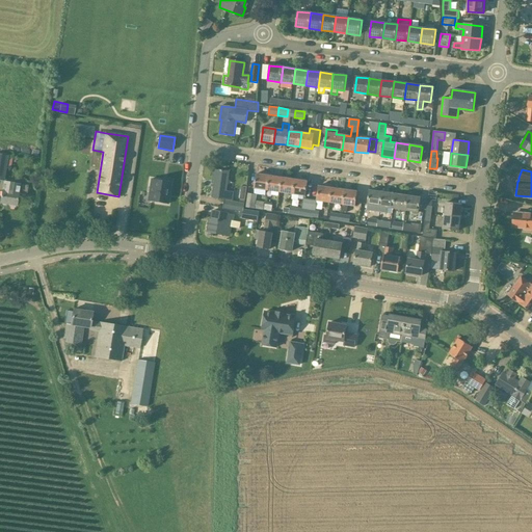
[(213,196),(232,200),(233,192),(225,191),(229,173),(214,170),(213,180),(215,180),(213,196)]
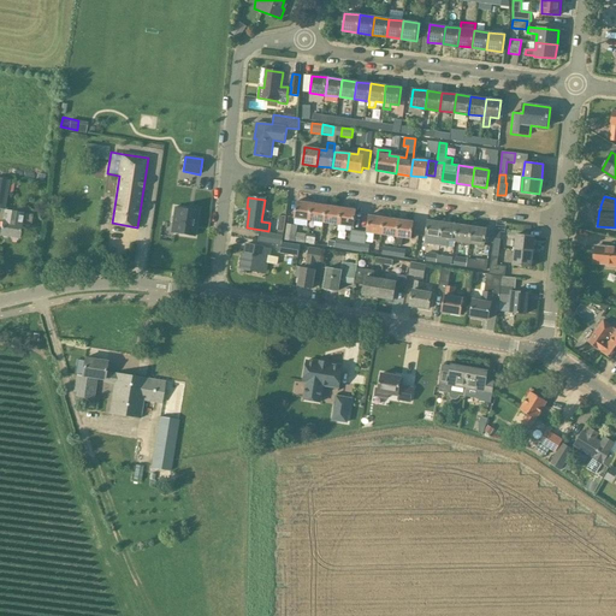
[(309,220),(312,203),(297,201),(295,218),(309,220)]
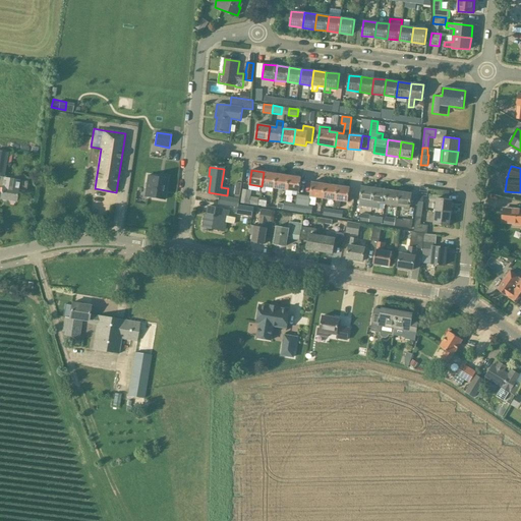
[(276,174),(264,172),(262,186),(274,188),(276,174)]
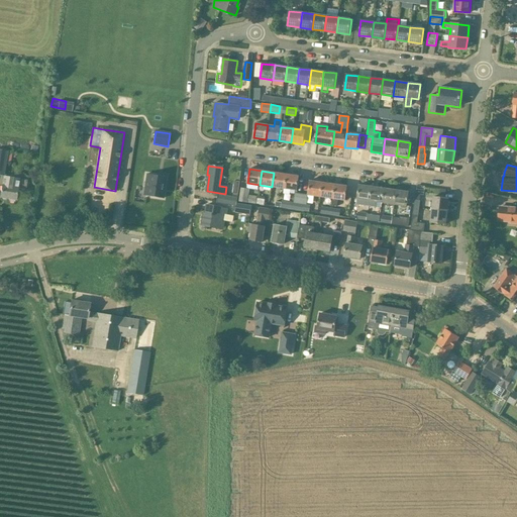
[(274,173),(272,187),(285,188),(287,175),(274,173)]
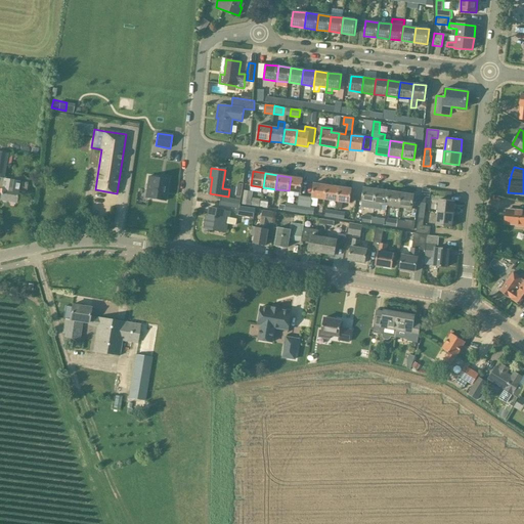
[(148,176),(145,198),(163,200),(163,194),(167,194),(169,179),(148,176)]
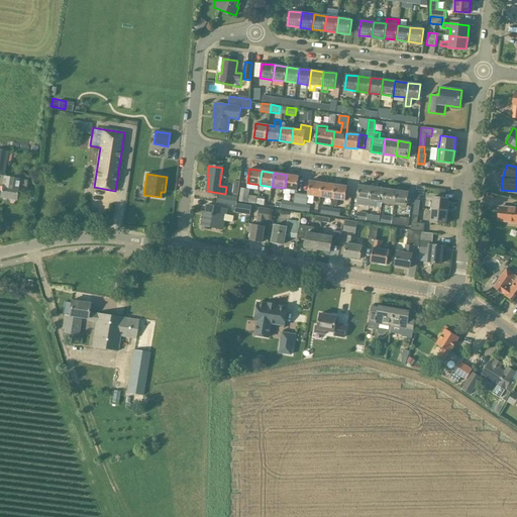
[(299,176),(287,175),(285,188),(297,190),(299,176)]
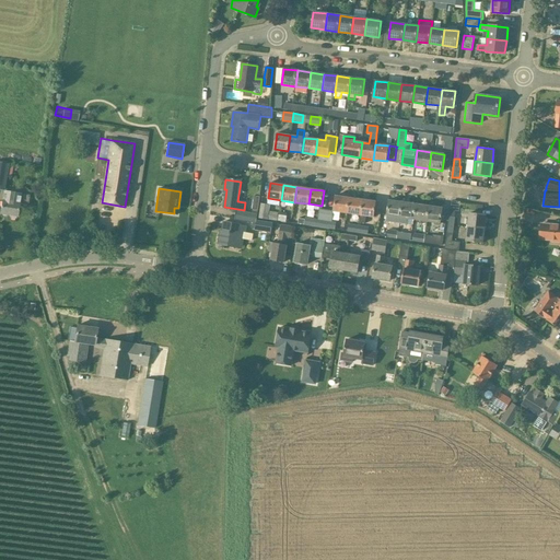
[(28,206),(30,196),(4,191),(2,200),(0,212),(0,213),(18,217),(20,205),(28,206)]
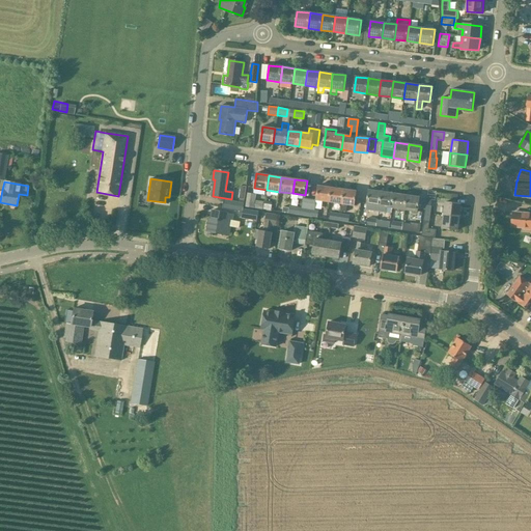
[(243,212),(244,208),(247,187),(242,186),(239,201),(224,199),(223,208),(243,212)]
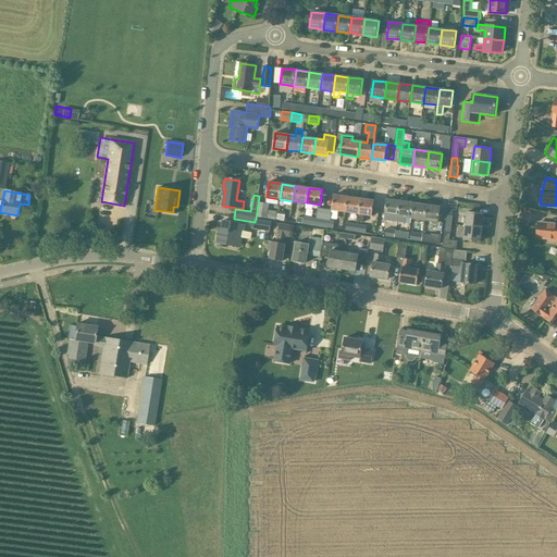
[(332,210),(345,212),(347,197),(334,195),(332,210)]
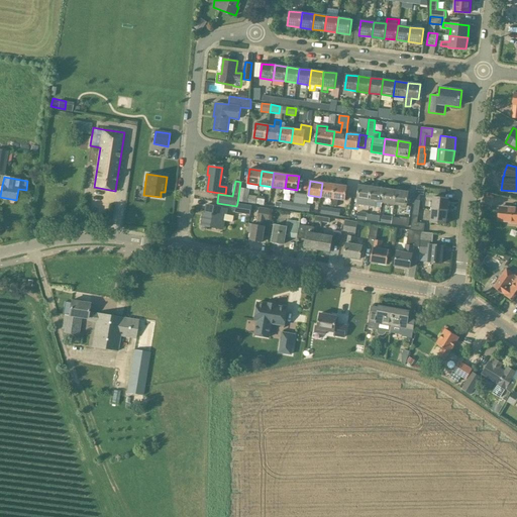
[(335,185),(322,183),(320,197),(333,198),(335,185)]
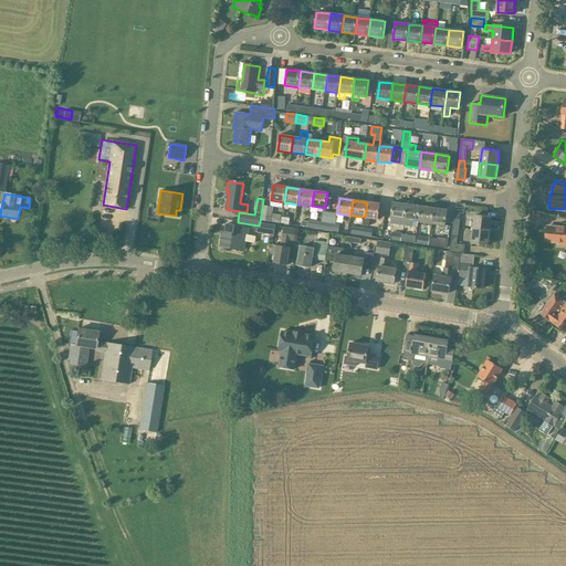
[(367,202),(365,217),(364,222),(369,223),(370,218),(378,219),(380,203),(367,202)]
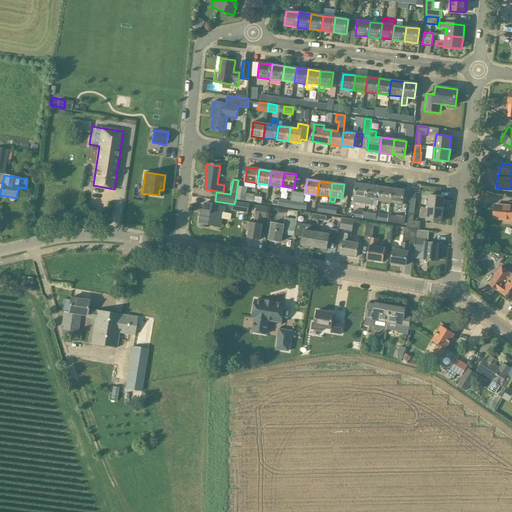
[(365,202),(366,199),(368,185),(355,183),(353,200),(365,202)]
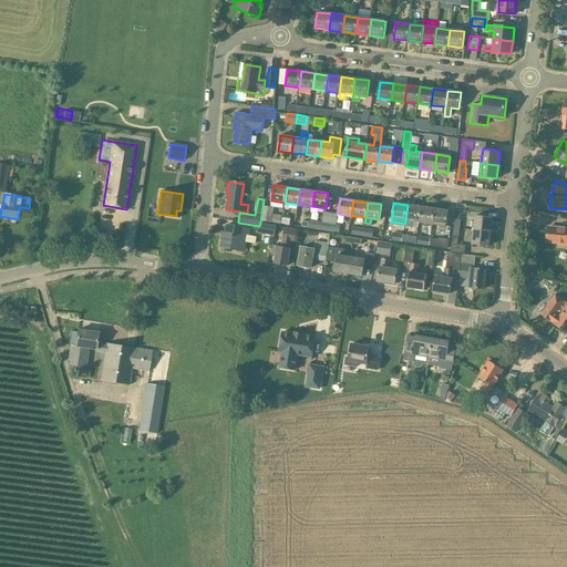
[(405,220),(419,222),(421,207),(408,205),(405,220)]
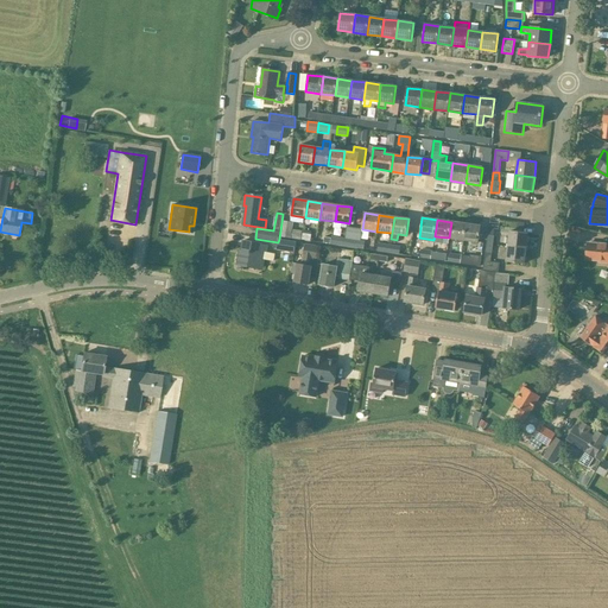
[(282,236),(302,240),(303,230),(292,229),(293,222),(284,221),(282,236)]
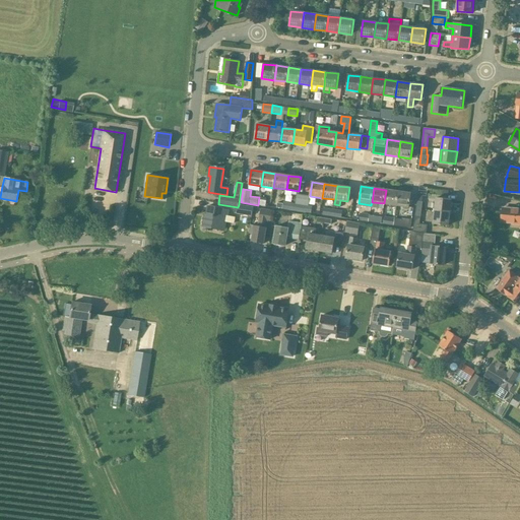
[(398,191),(386,190),(384,203),(396,205),(398,191)]
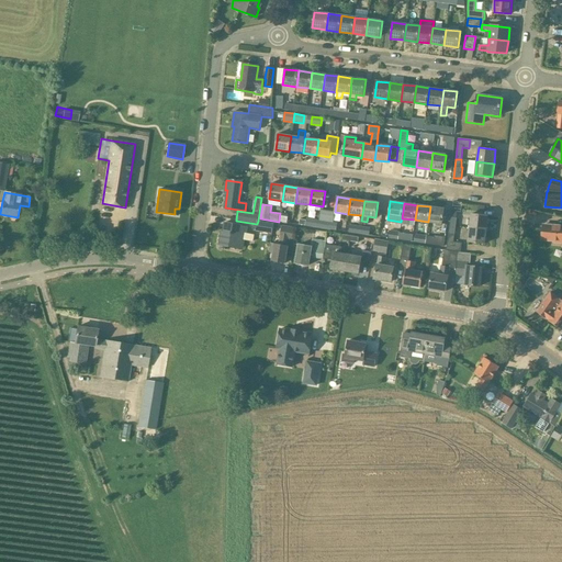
[(445,209),(430,206),(428,222),(442,224),(445,209)]
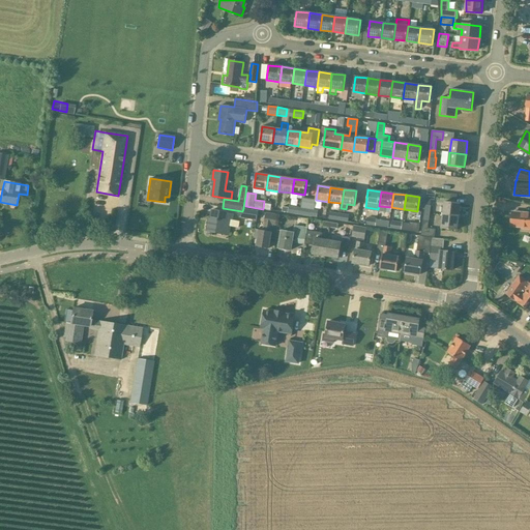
[(303,207),(299,207),(298,214),(307,215),(310,199),(304,198),(303,207)]
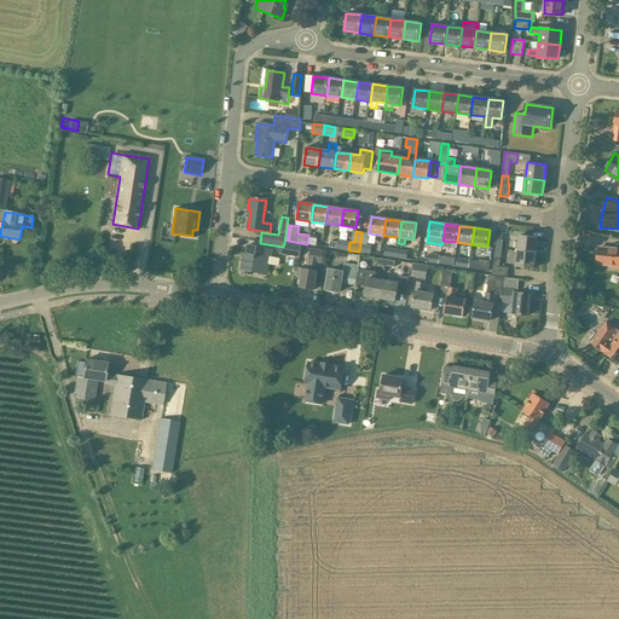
[(369,233),(362,232),(359,252),(371,254),(371,249),(372,246),(368,244),(369,233)]
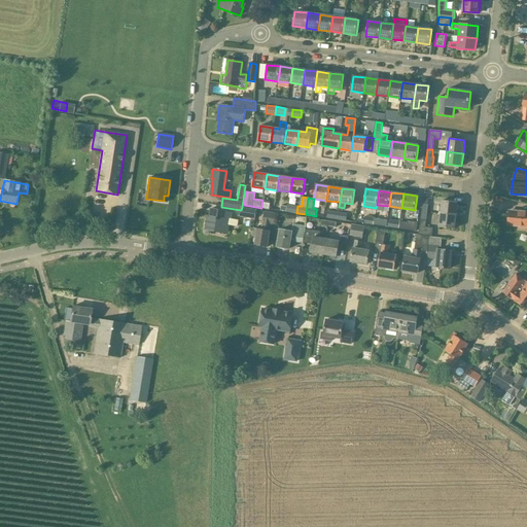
[(443,201),(441,214),(456,215),(457,203),(443,201)]
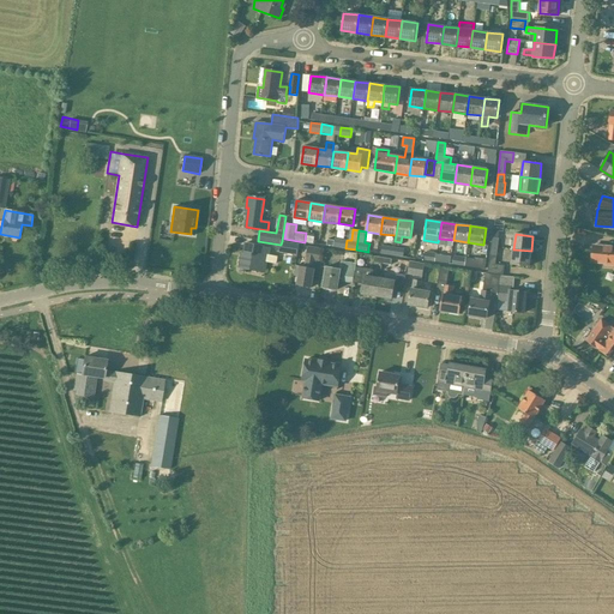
[(335,247),(345,248),(347,240),(336,238),(335,247)]
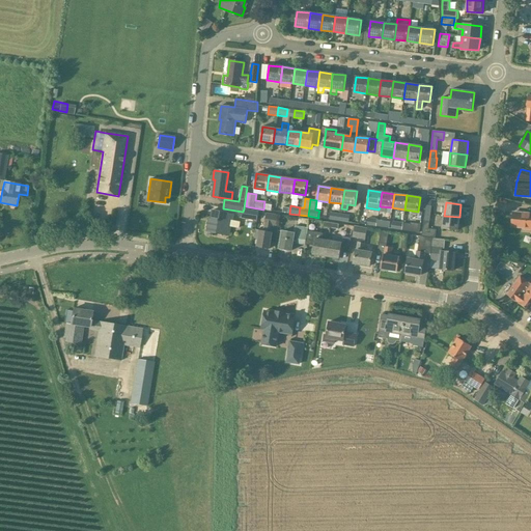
[(244,208),(243,212),(242,218),(257,221),(259,212),(244,208)]
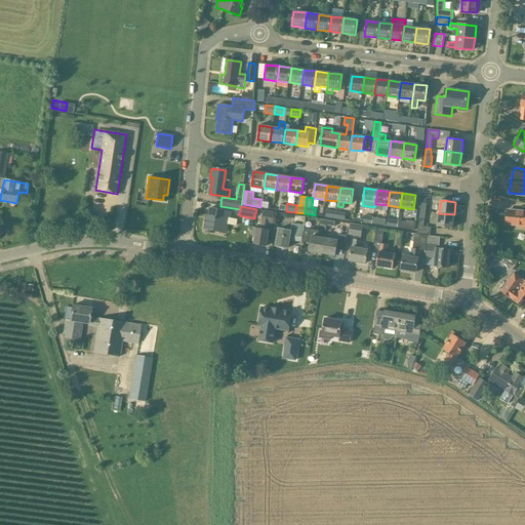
[(228,225),(236,226),(237,219),(230,218),(231,212),(226,211),(210,208),(208,220),(206,219),(205,229),(227,233),(228,225)]
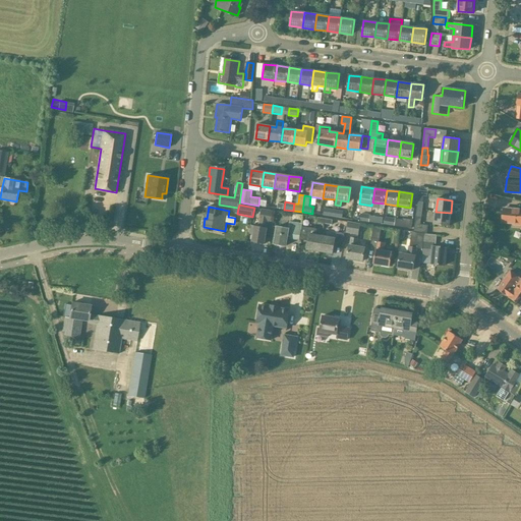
[(324,216),(333,217),(334,210),(325,208),(324,216)]
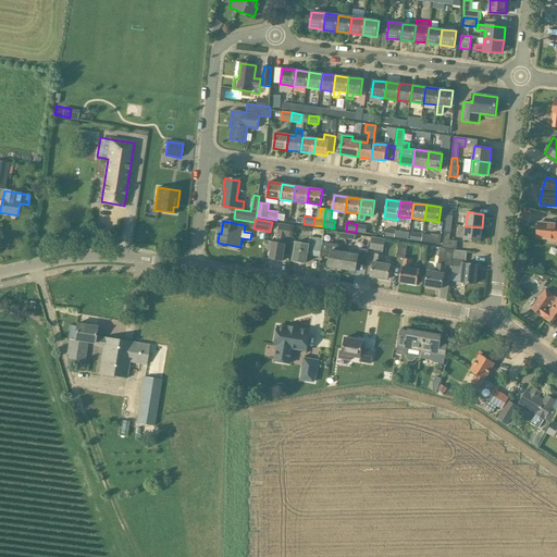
[(556,239),(556,238),(556,223),(539,222),(537,238),(548,238),(547,240),(556,242),(556,239)]
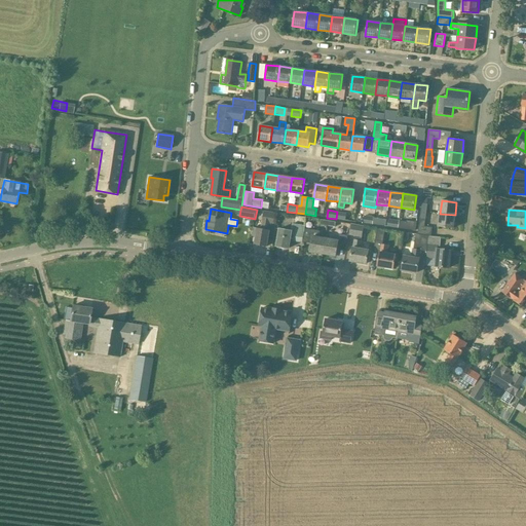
[(255,220),(253,227),(257,228),(255,245),(267,247),(268,240),(273,241),(276,225),(278,213),(264,211),(262,222),(255,220)]
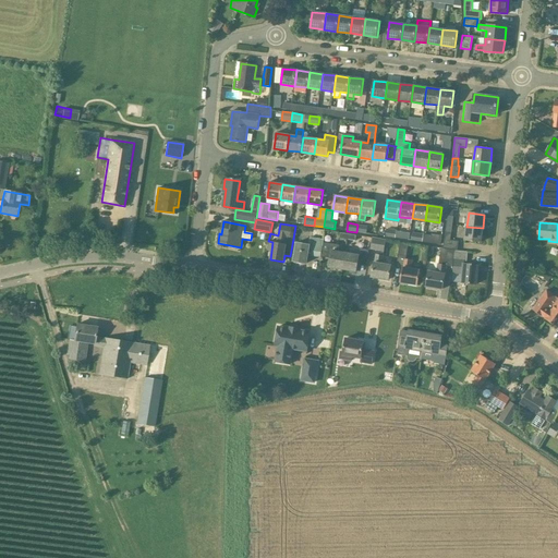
[(447,223),(444,247),(456,251),(458,251),(459,241),(450,240),(452,225),(447,223)]
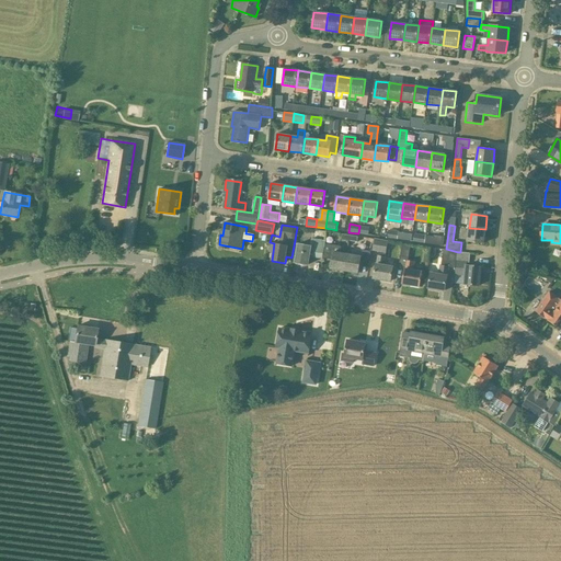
[(369,227),(359,226),(358,233),(368,235),(369,227)]
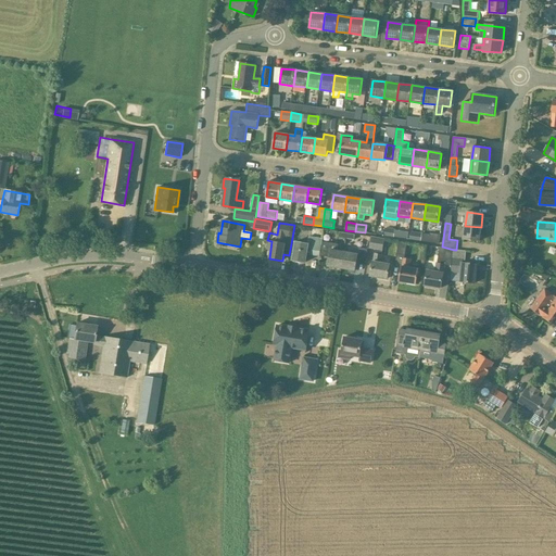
[(479,240),(481,227),(465,226),(464,239),(479,240)]
